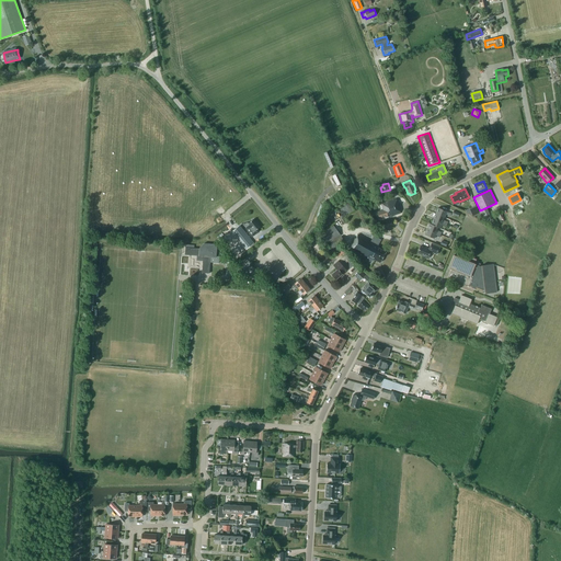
[(381,203),(384,210),(377,212),(379,218),(391,215),(391,216),(400,214),(397,198),(381,203)]
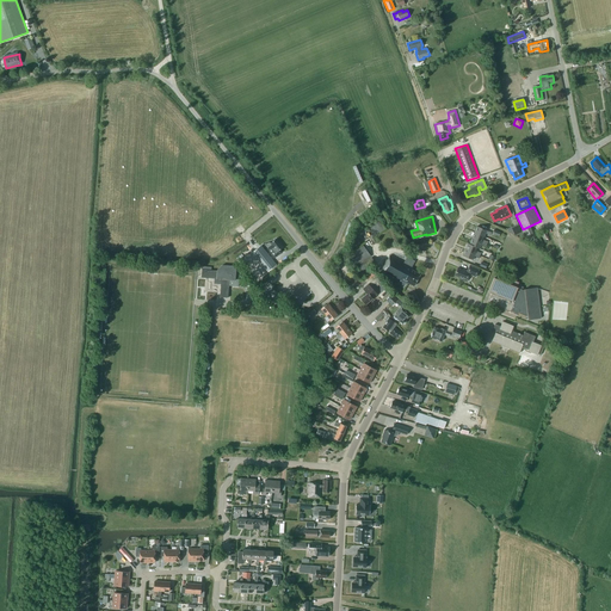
[(512,228),(514,235),(522,232),(518,224),(512,228)]
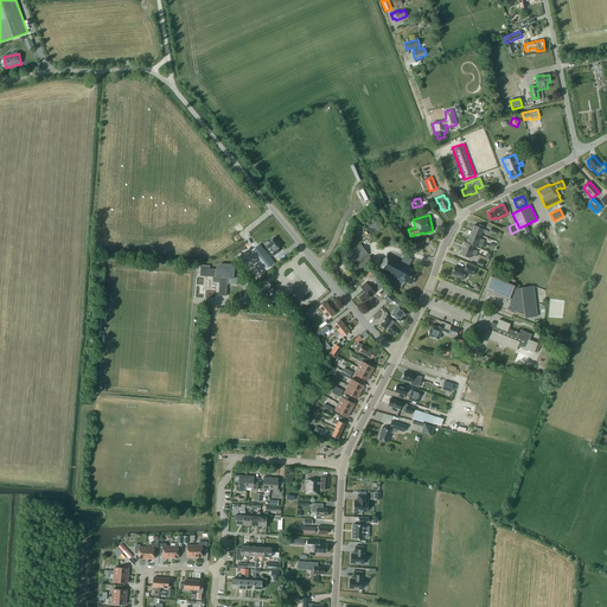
[(518,229),(522,237),(530,234),(526,224),(518,229)]
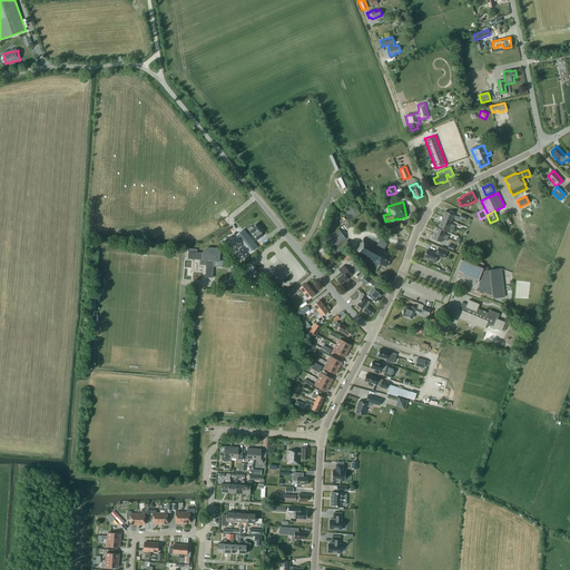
[(445,212),(442,217),(452,220),(453,217),(458,219),(459,217),(454,215),(445,212)]
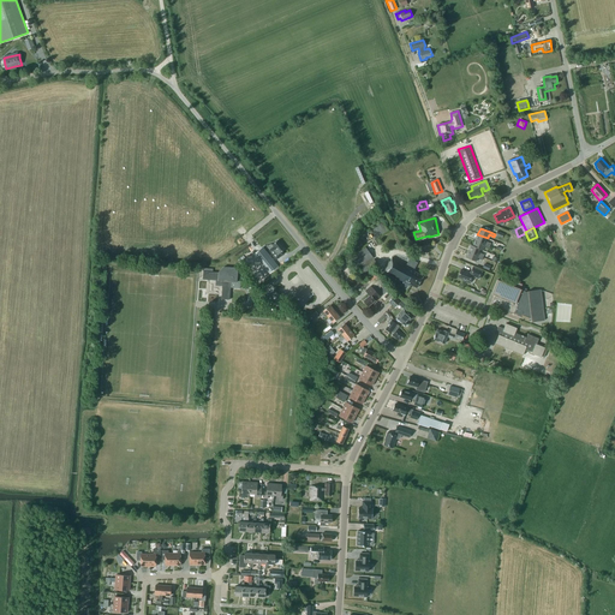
[(477,234),(475,240),(490,246),(491,244),(487,242),(488,238),(477,234)]
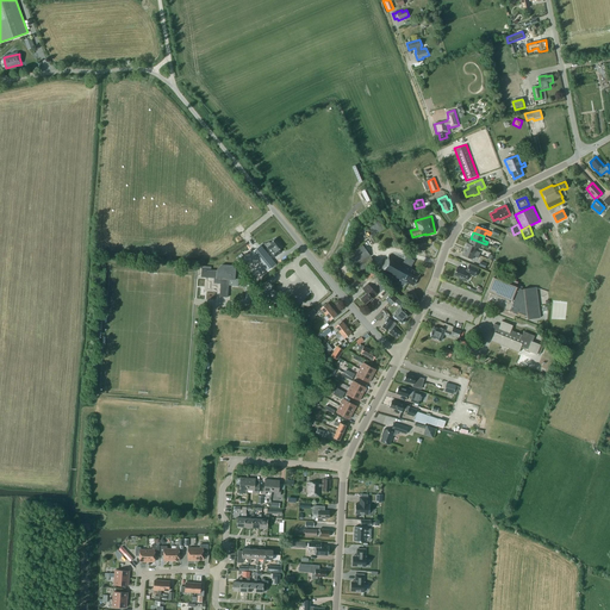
[(282,247),(275,238),(271,242),(272,244),(267,248),(274,257),(281,251),(279,249),(282,247)]
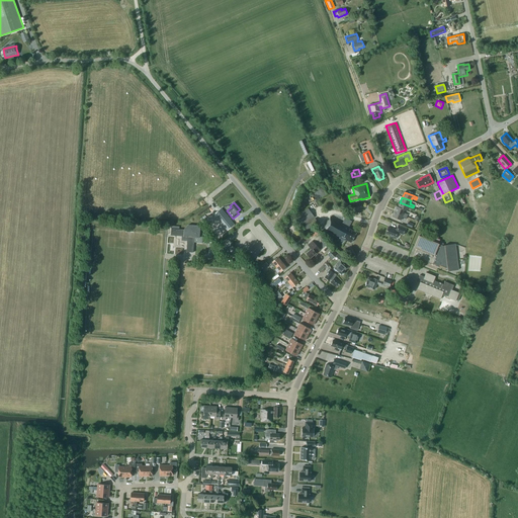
[(398,207),(405,210),(407,210),(408,207),(412,209),(413,207),(400,202),(398,207)]
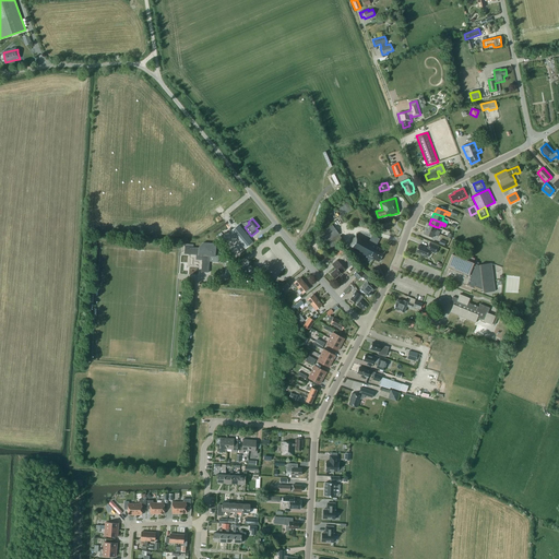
[(439,234),(440,232),(436,229),(437,227),(429,224),(428,223),(426,228),(439,234)]
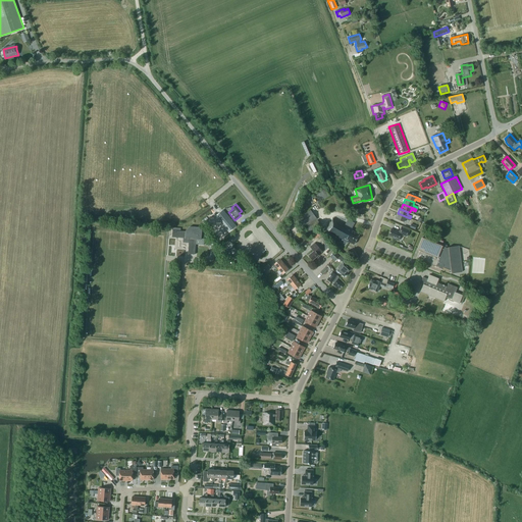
[(297,218),(304,228),(306,227),(317,219),(310,209),(297,218)]
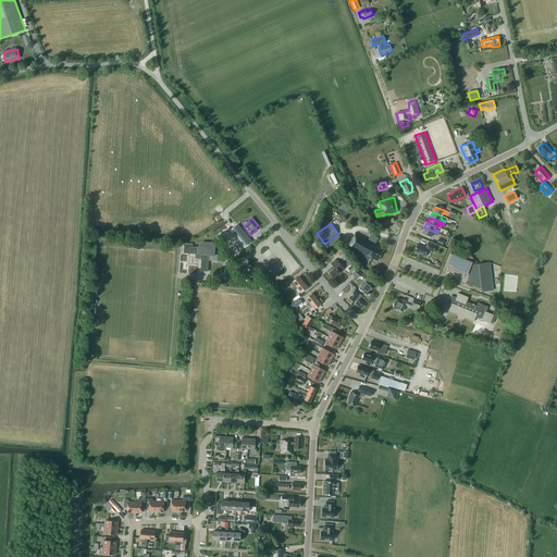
[(231,230),(245,247),(251,242),(237,224),(231,230)]
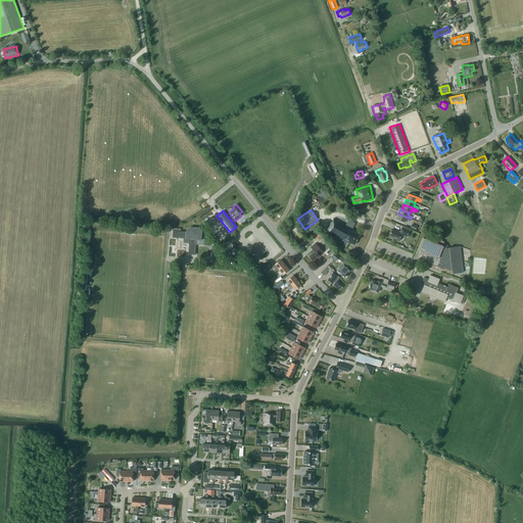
[(410,221),(411,219),(398,214),(396,219),(405,223),(406,220),(410,221)]
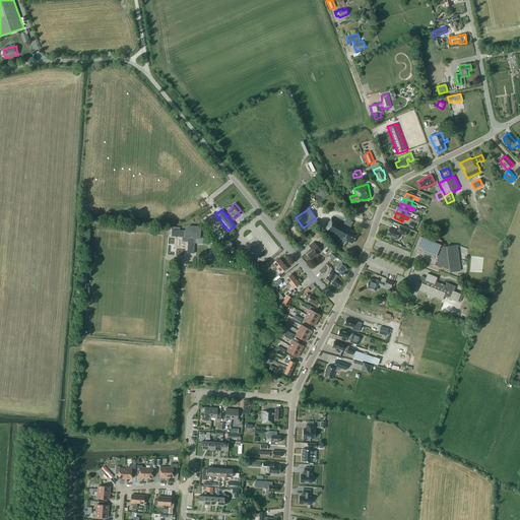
[(347,241),(352,244),(358,234),(350,230),(351,229),(332,217),(330,221),(329,220),(324,230),(341,239),(346,242),(347,241)]
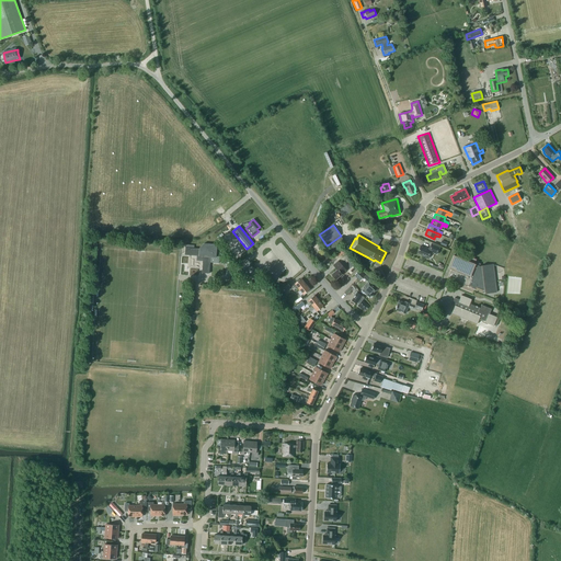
[(345,242),(341,237),(329,245),(333,251),(345,242)]
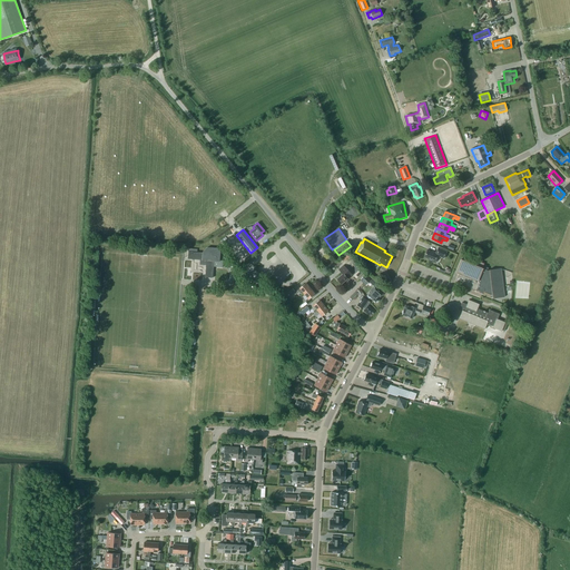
[(207,247),(203,252),(203,253),(188,252),(187,259),(202,259),(202,263),(206,263),(205,277),(213,277),(214,267),(223,267),(223,261),(219,261),(220,248),(207,247)]
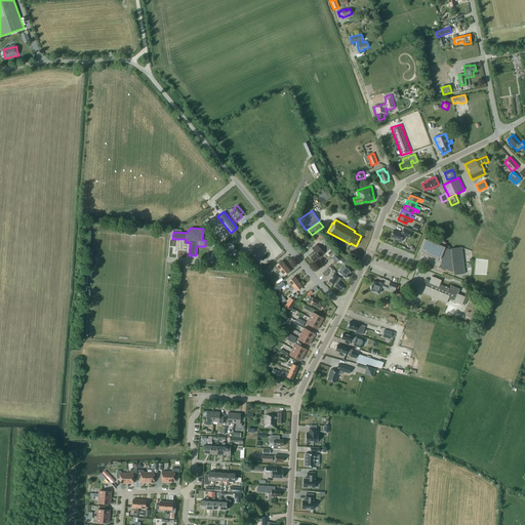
[(394,239),(401,242),(402,238),(404,239),(404,236),(409,238),(411,232),(403,229),(402,233),(398,231),(397,232),(393,231),(391,237),(395,238),(394,239)]
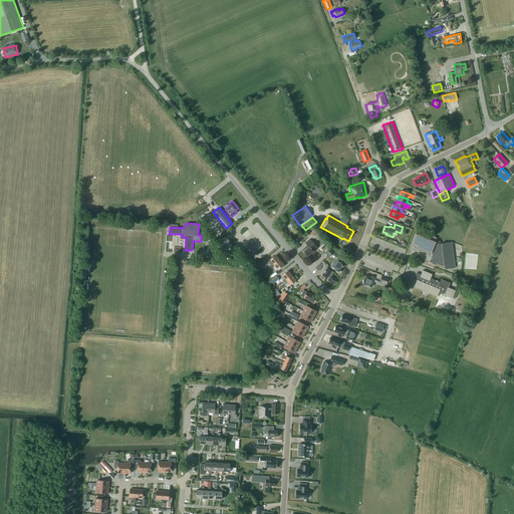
[(312,227),(307,232),(310,236),(315,231),(312,227)]
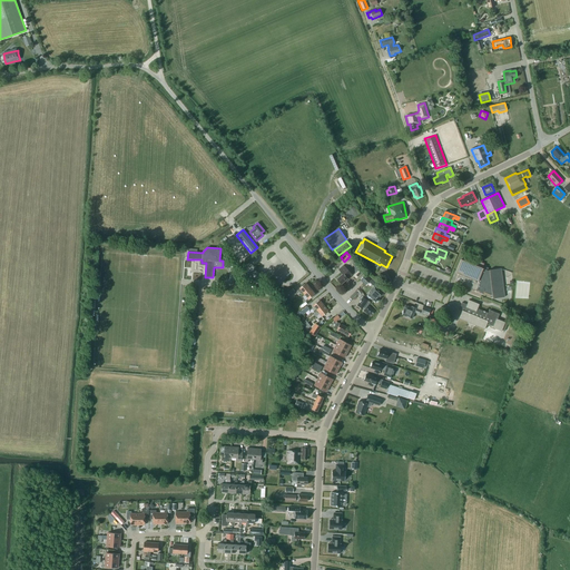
[(461,259),(455,272),(459,273),(455,282),(477,291),(477,290),(480,291),(480,292),(482,293),(483,292),(492,295),(492,298),(504,297),(501,268),(489,269),(489,271),(482,268),(484,264),(474,259),(472,264),(461,259)]
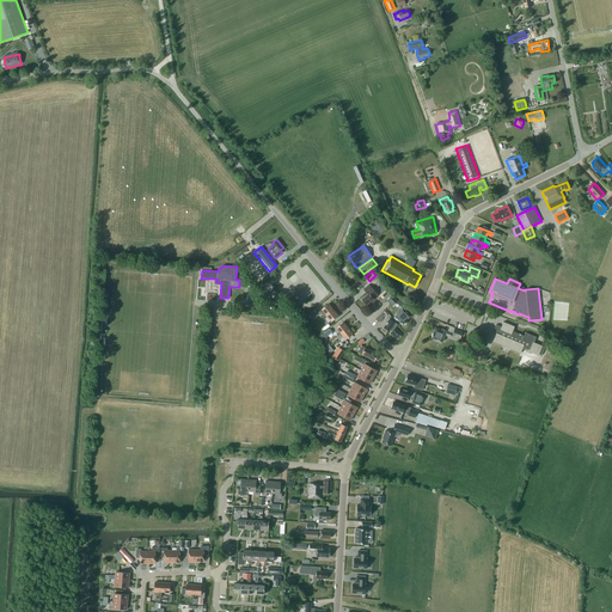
[(361,299),(367,305),(378,294),(369,285),(363,289),(367,294),(361,299)]
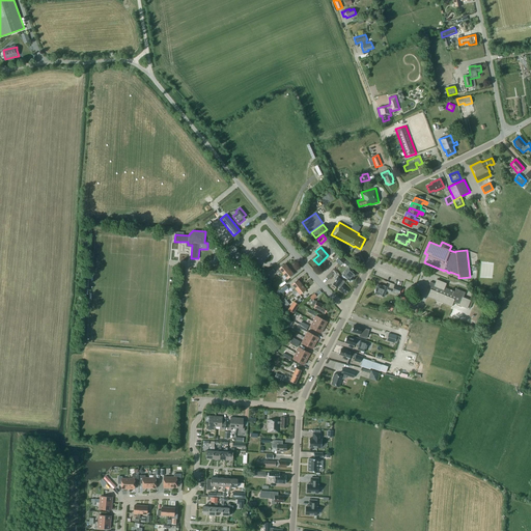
[(336,259),(341,264),(345,260),(340,255),(336,259)]
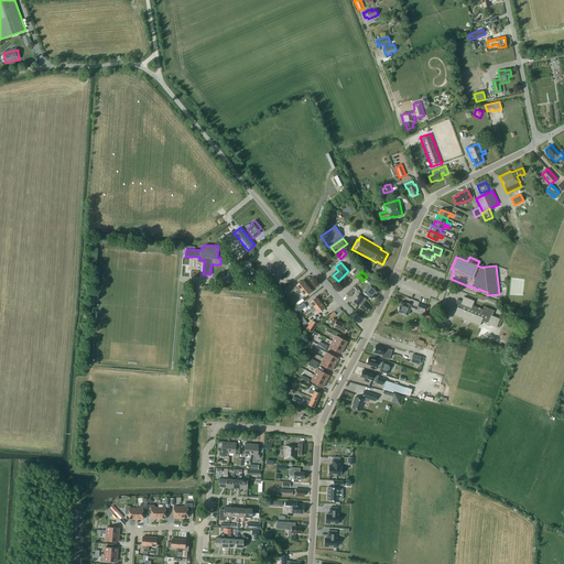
[(299,289),(301,291),(307,285),(303,280),(296,285),(294,288),(296,290),(299,289)]
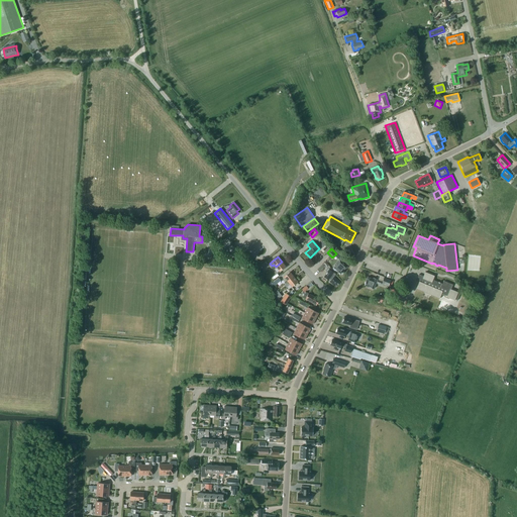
[(343,271),(347,267),(345,266),(348,263),(341,256),(339,260),(340,261),(333,269),(333,270),(334,270),(335,270),(335,271),(336,270),(340,274),(341,274),(343,274),(343,273),(343,272),(343,271)]
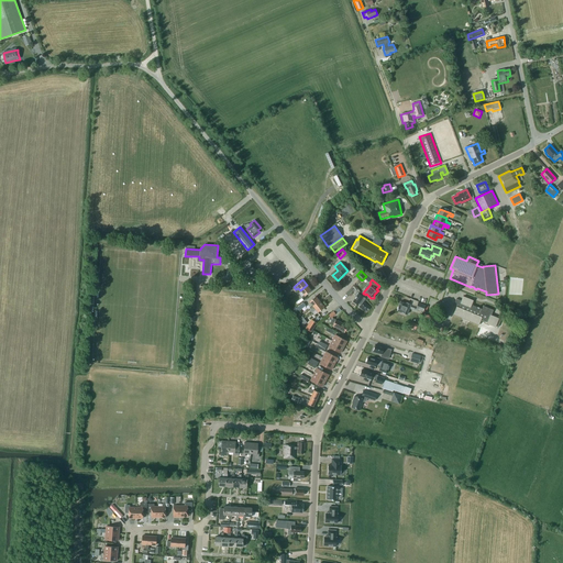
[(282,290),(284,294),(291,287),(289,285),(282,290)]
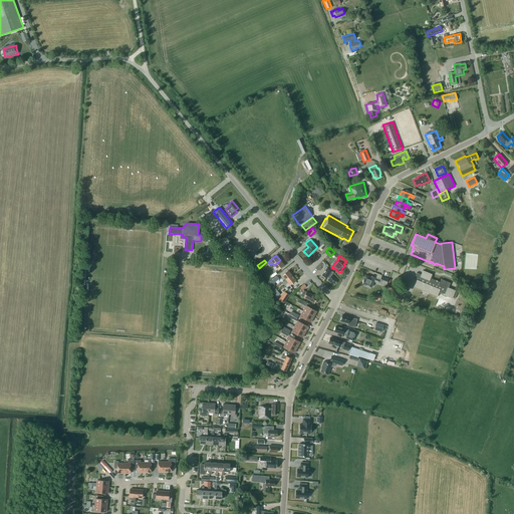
[(280,260),(274,265),(275,266),(273,268),(276,270),(277,269),(278,270),(284,265),(280,260)]
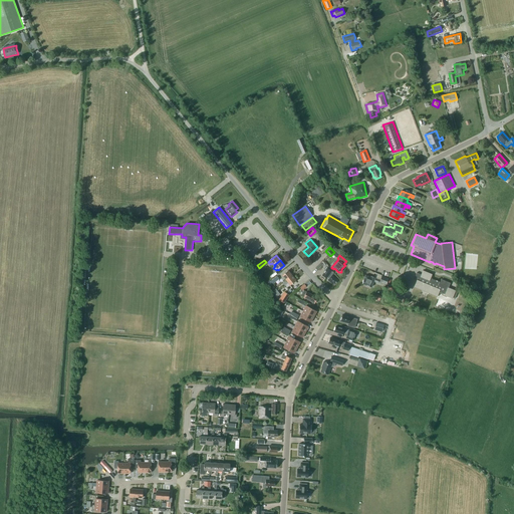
[(315,268),(318,270),(325,263),(323,261),(315,268)]
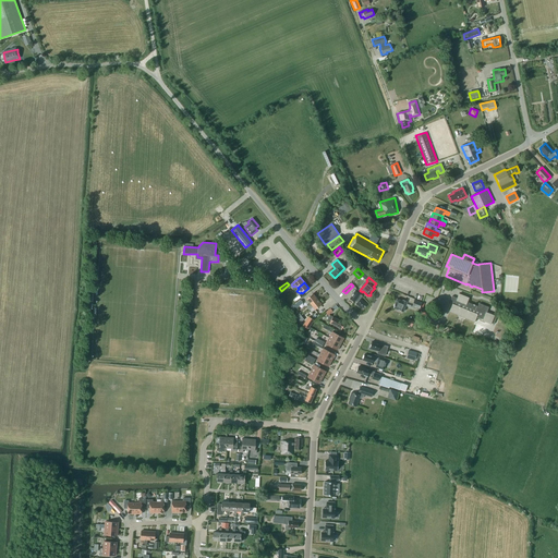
[(358,302),(356,304),(362,308),(362,307),(364,308),(367,303),(361,299),(363,295),(360,294),(361,294),(355,290),(350,299),(354,302),(355,301),(358,302)]
